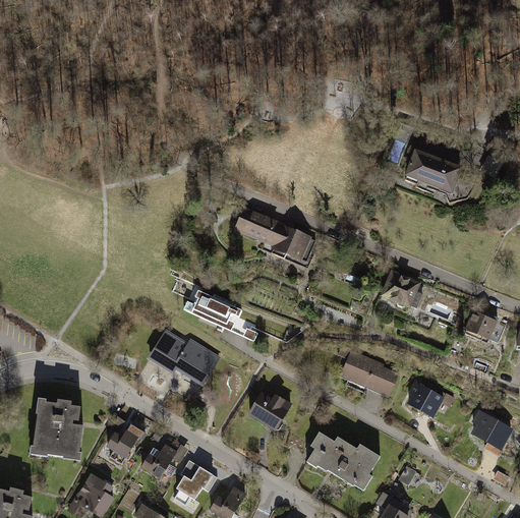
[(413,151),(403,177),(450,195),(461,169),(413,151)]
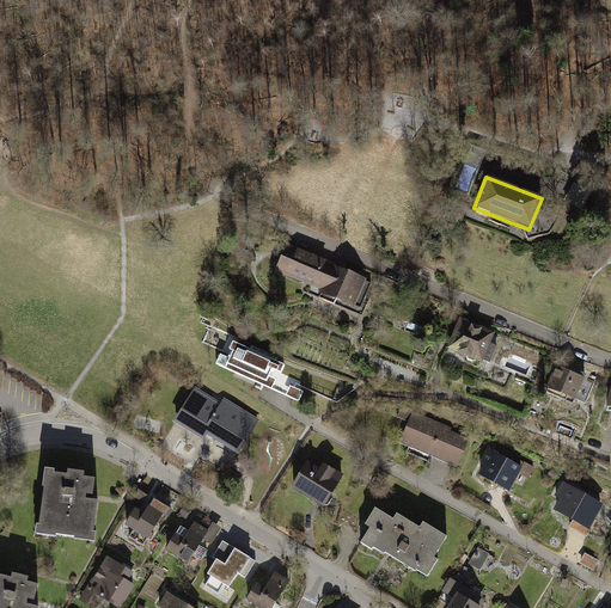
[(286,239),(274,270),(321,289),(319,294),(354,308),(367,275),(344,265),(346,263),(286,239)]
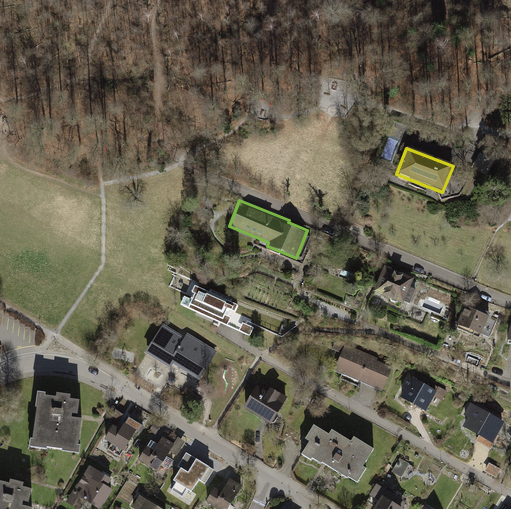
[(414,275),(382,262),(370,292),(402,305),(414,275)]
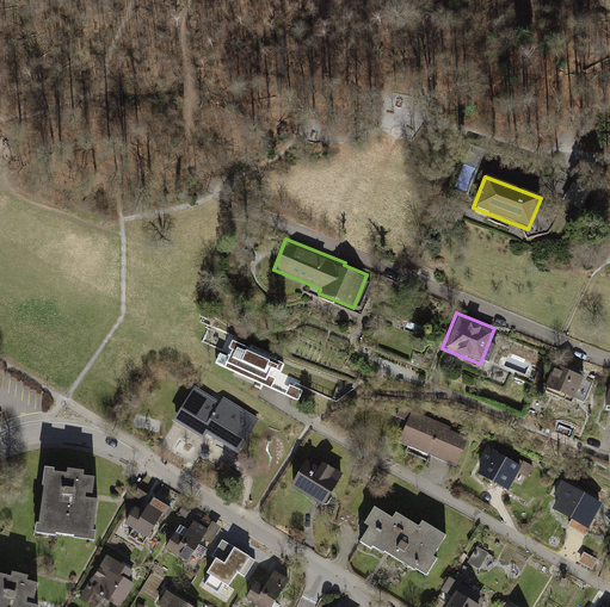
[(279,369),(285,355),(238,335),(232,348),(223,345),(229,332),(208,321),(199,338),(219,347),(211,364),(295,401),(305,379),(279,369)]
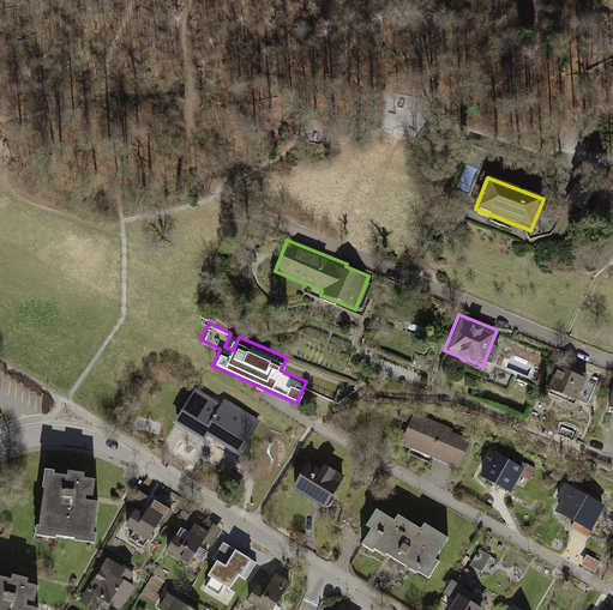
[(574,405),(583,381),(557,370),(547,393),(574,405)]
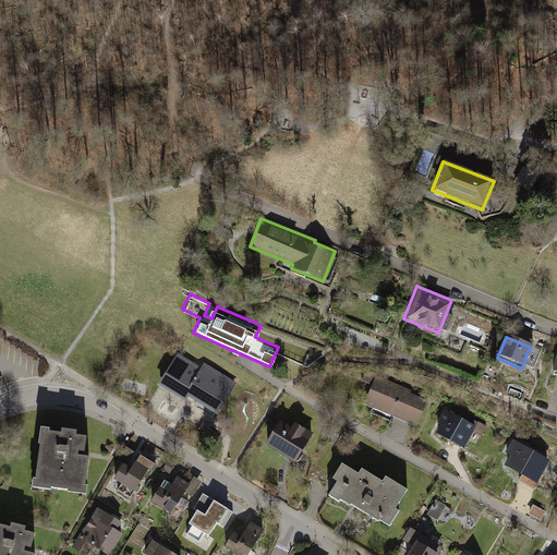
[(217,409),(234,382),(208,366),(203,363),(201,368),(177,353),(159,379),(185,396),(189,391),(217,409)]
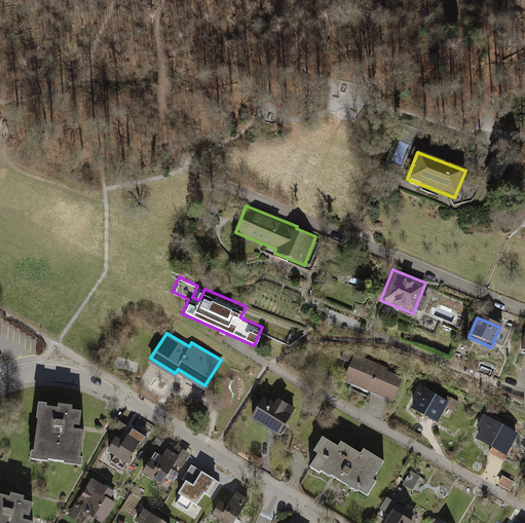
[(352,351),(340,380),(389,403),(403,374),(352,351)]
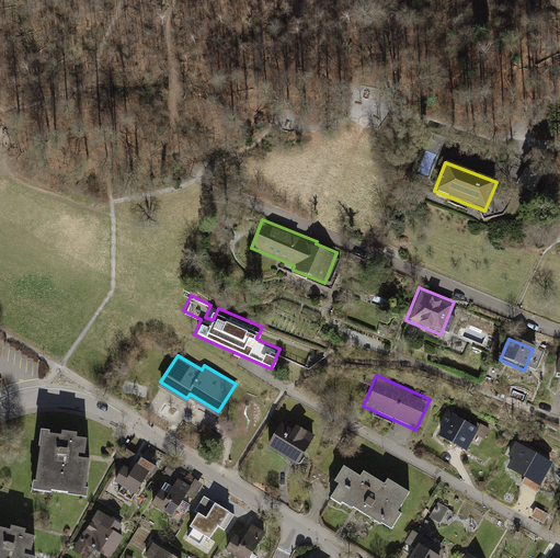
[(479,426),(449,411),(436,439),(466,453),(479,426)]
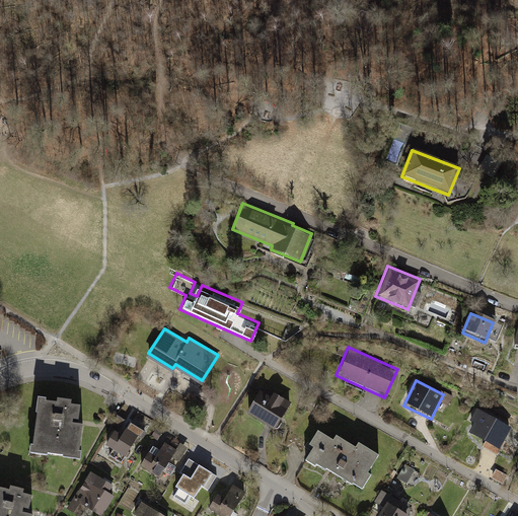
[(288,408),(287,407),(290,401),(272,390),(270,395),(260,389),(243,415),(272,433),(288,408)]
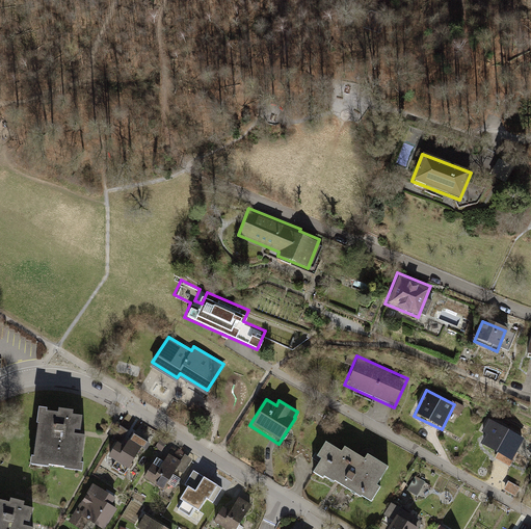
[(25,460),(24,470),(44,473),(44,469),(57,471),(57,473),(77,476),(78,467),(75,467),(78,440),(69,439),(69,433),(75,434),(77,420),(67,419),(68,415),(54,413),(53,417),(43,416),(44,411),(32,410),(30,427),(31,428),(28,456),(25,460)]
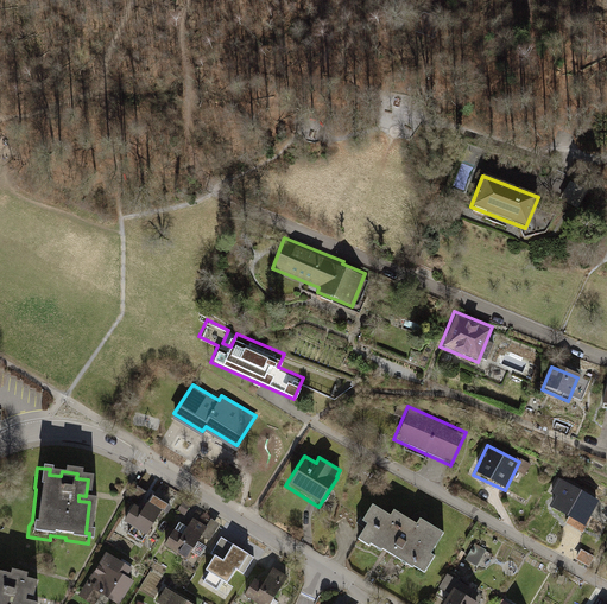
[(600,498),(560,475),(550,491),(555,494),(549,503),(586,523),(600,498)]
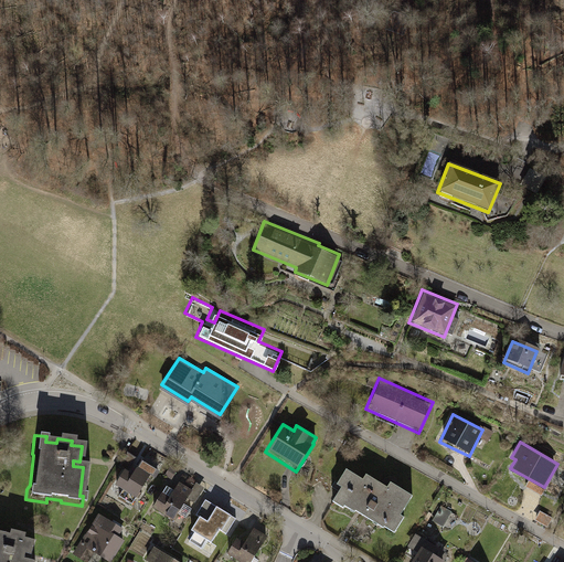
[(161,463),(144,455),(139,464),(130,459),(116,481),(141,498),(161,463)]
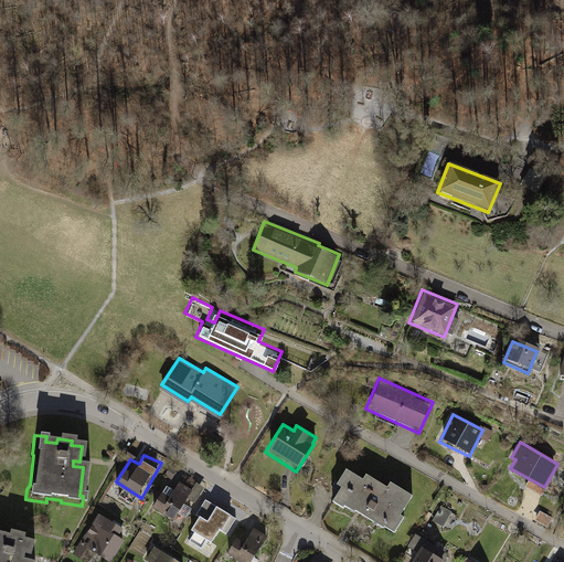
[(344,467),(331,487),(337,490),(329,504),(339,510),(342,505),(391,536),(402,518),(397,516),(412,494),(387,478),(385,484),(364,470),(360,476),(344,467)]
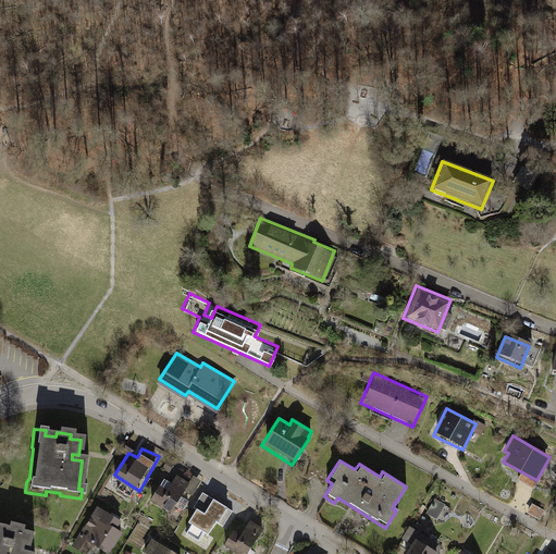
[(190,478),(174,470),(170,479),(161,475),(147,496),(172,513),(190,478)]
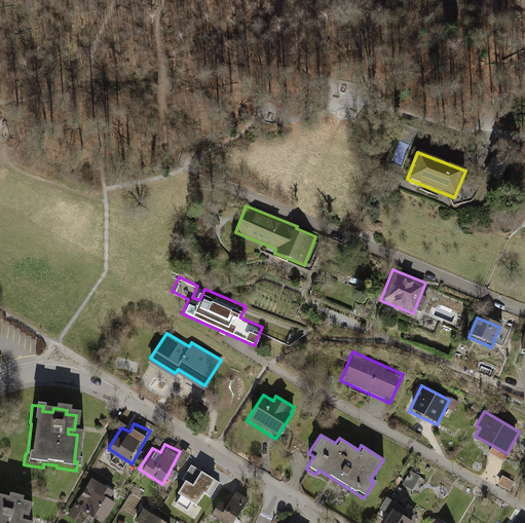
[(177,492),(196,503),(204,489),(211,492),(218,480),(190,463),(182,477),(184,479),(177,492)]
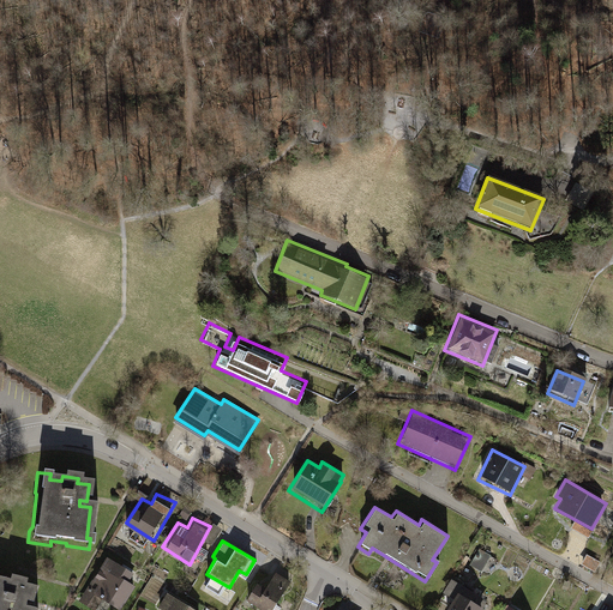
[(470,563),(484,569),(492,553),(479,545),(470,563)]
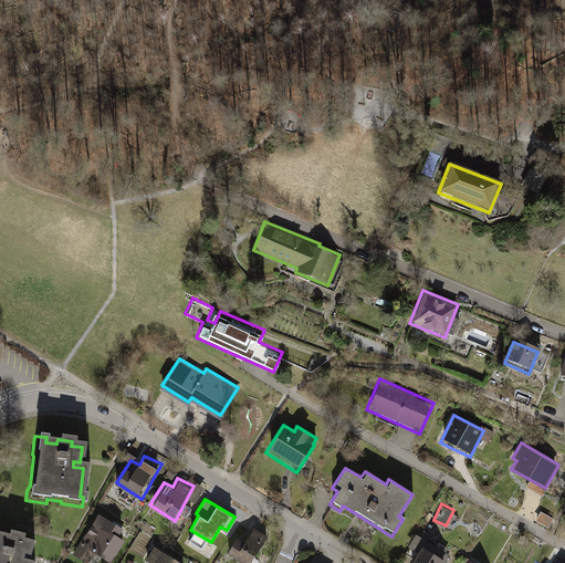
[(101,562),(111,562),(122,543),(115,540),(122,528),(96,514),(77,550),(98,562),(101,562)]
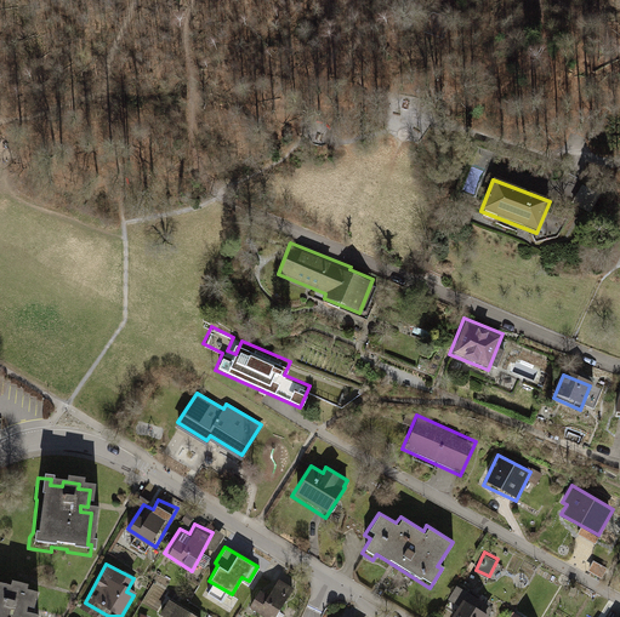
[(293,580),(278,573),(269,590),(260,586),(245,606),(261,616),(278,616),(289,600),(293,580)]
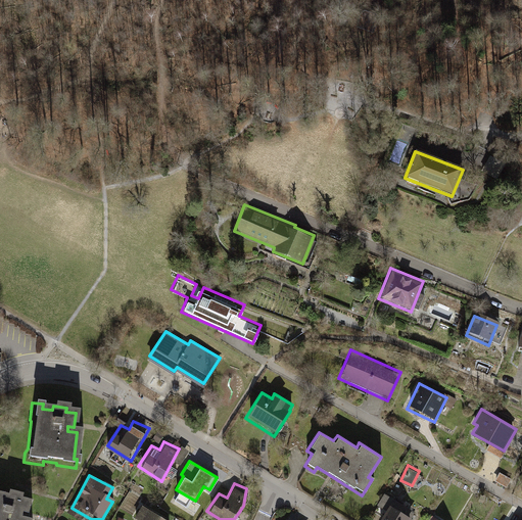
[(0,519),(17,519),(18,516),(25,518),(28,504),(16,501),(17,497),(5,493),(4,498),(0,495),(0,519)]
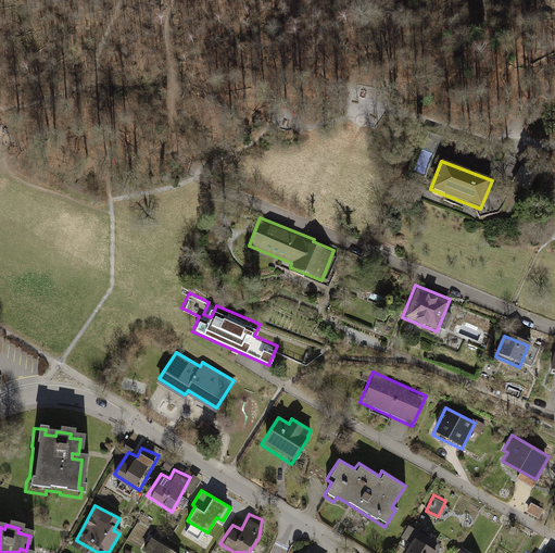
[(404,552),(429,552),(436,543),(414,531),(403,552),(404,552)]
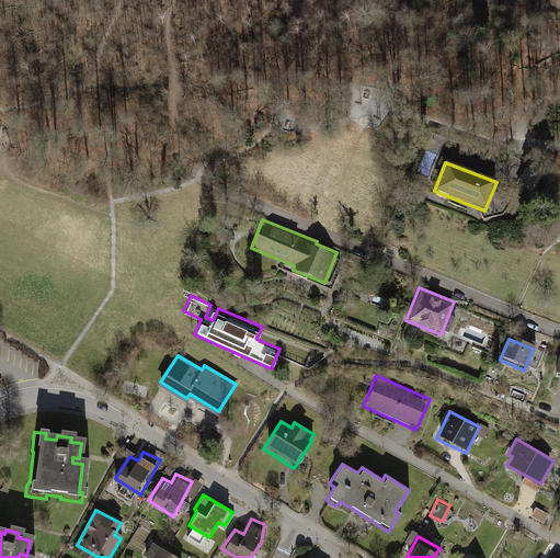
[(174,557),(149,543),(141,556),(144,557),(174,557)]
